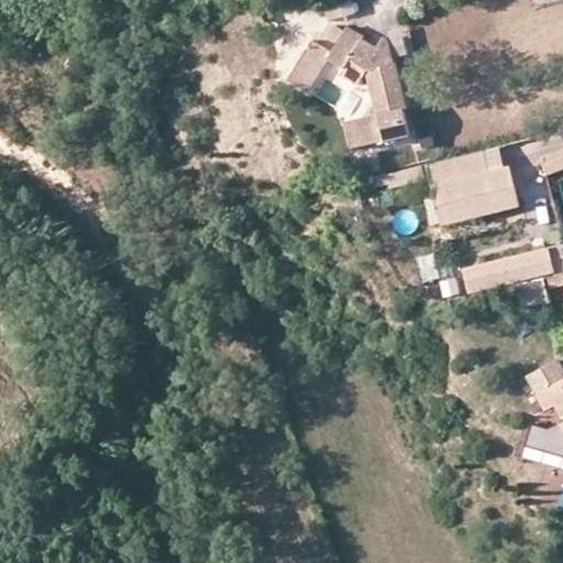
[(339,43),(345,31),(337,25),(329,37),(339,43)]
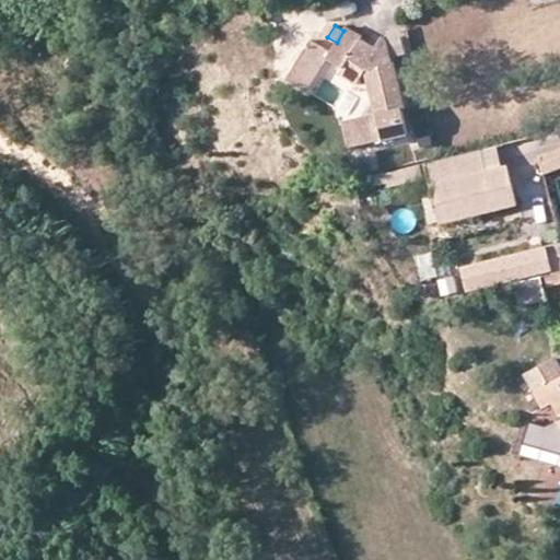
[(366,69),(377,114),(347,121),(352,146),(407,132),(401,106),(405,105),(394,62),(392,62),(391,56),(361,39),(363,36),(347,26),(343,31),(337,43),(331,51),(327,58),(343,68),(348,59),(366,69)]
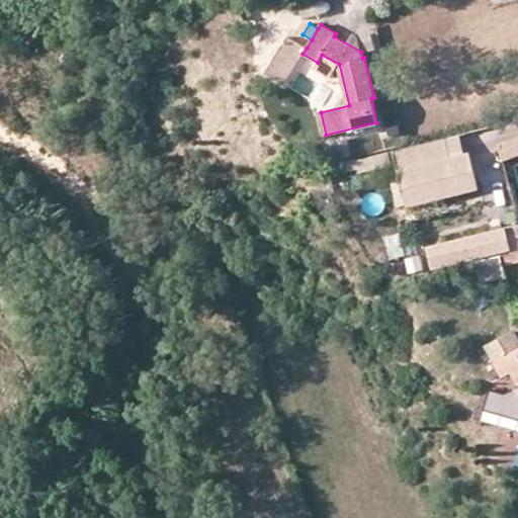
[(360,30),(365,53),(378,51),(372,27),(360,30)]
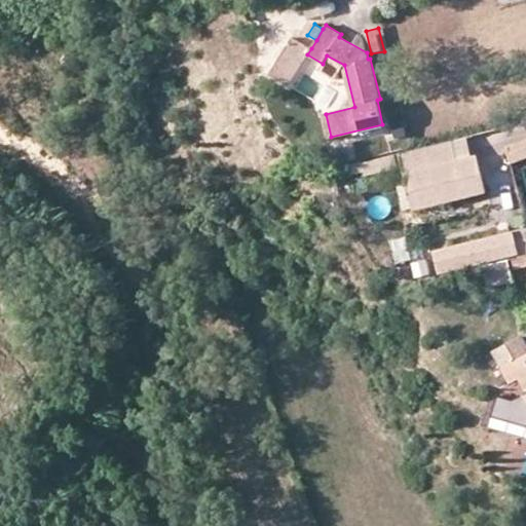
[(307,54),(311,48),(293,37),(270,74),(290,85),(307,54)]
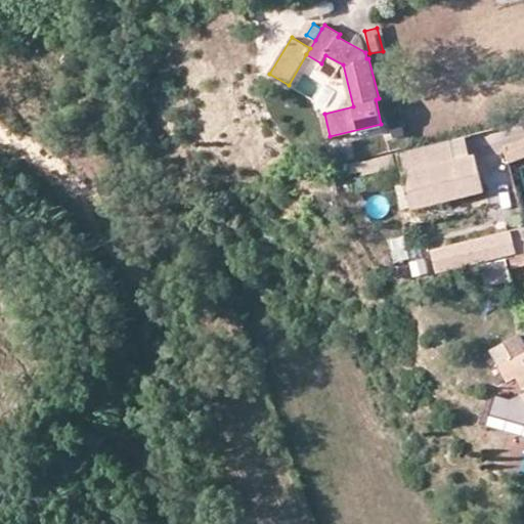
[(335,79),(343,64),(325,55),(321,63),(317,69),(335,79)]
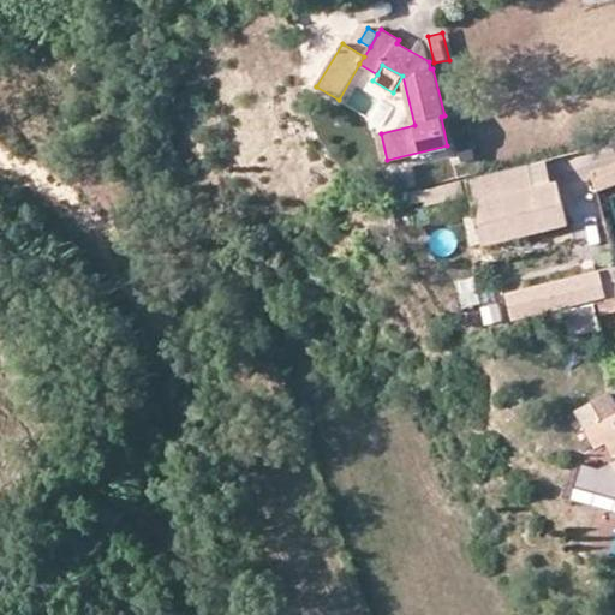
[(547,162),(530,166),(535,189),(553,185),(547,162)]
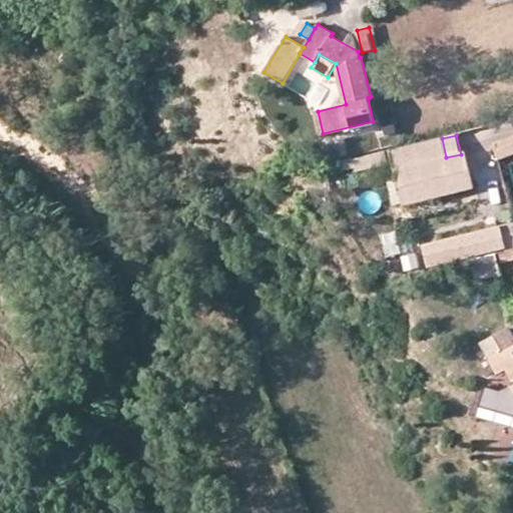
[(442,138),(417,144),(422,163),(446,157),(442,138)]
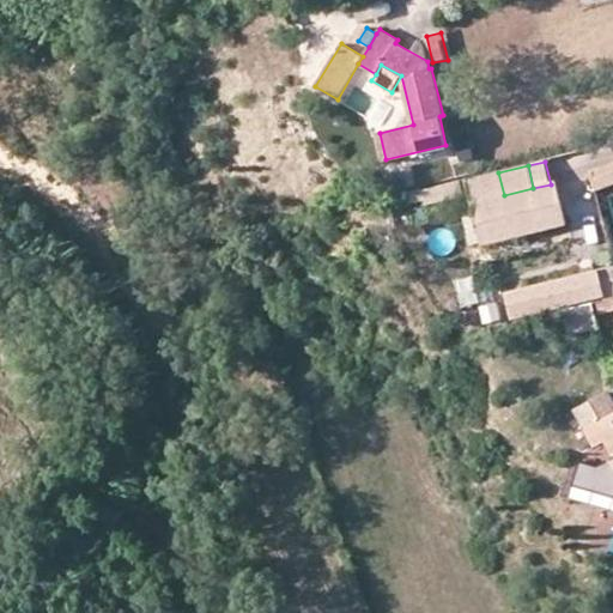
[(612,168),(593,178),(596,192),(612,184),(612,168)]
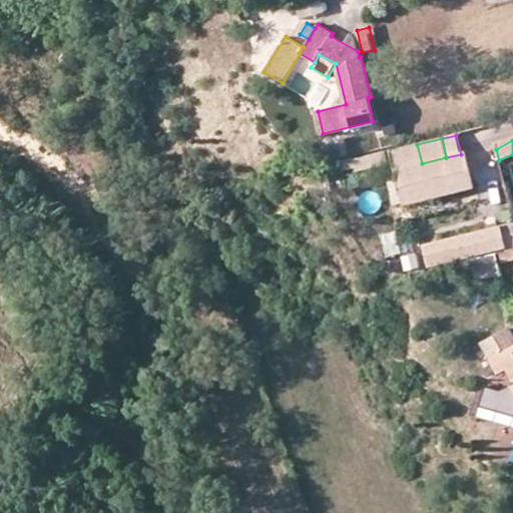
[(422,163),(417,144),(391,150),(398,180),(403,203),(404,205),(474,188),(466,153),(461,154),(446,157),(422,163)]
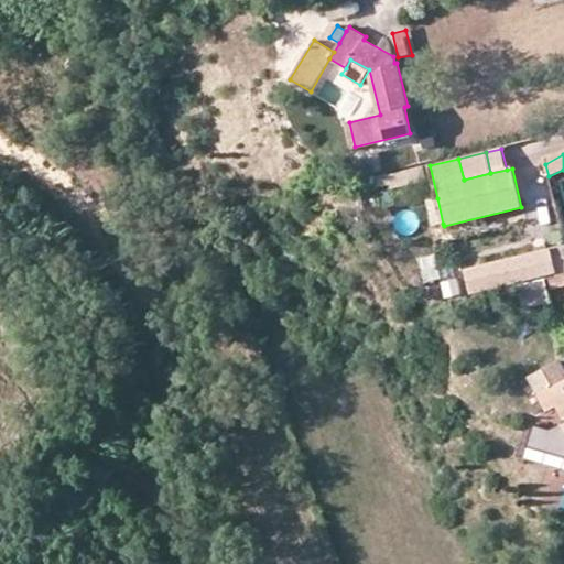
[(393,190),(427,182),(424,166),(390,175),(393,190)]
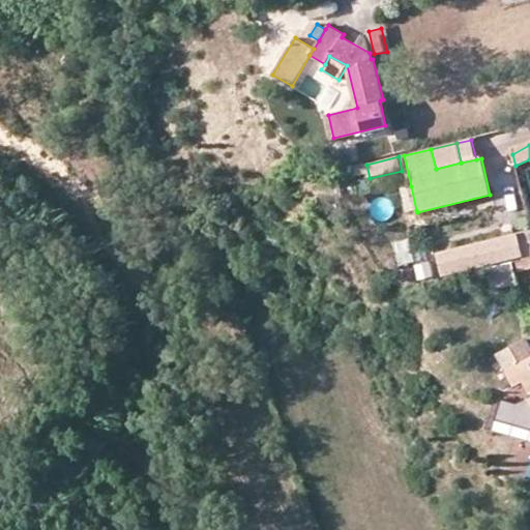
[(357,177),(369,175),(366,165),(355,167),(357,177)]
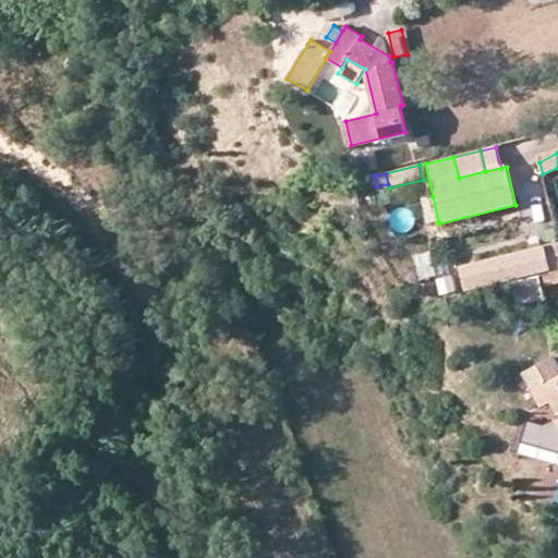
[(438,221),(433,196),(426,198),(432,222),(438,221)]
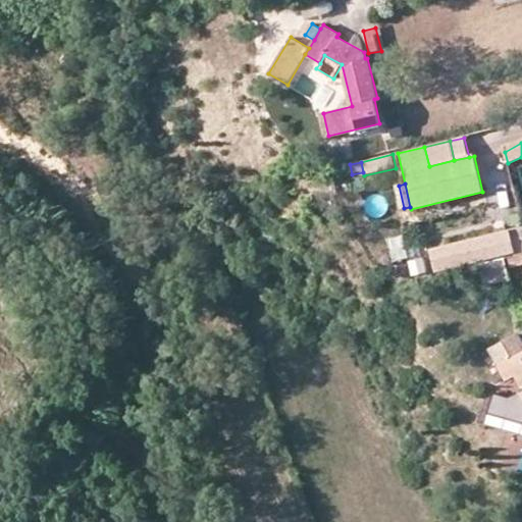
[(521,241),(521,226),(510,230),(513,244),(521,241)]
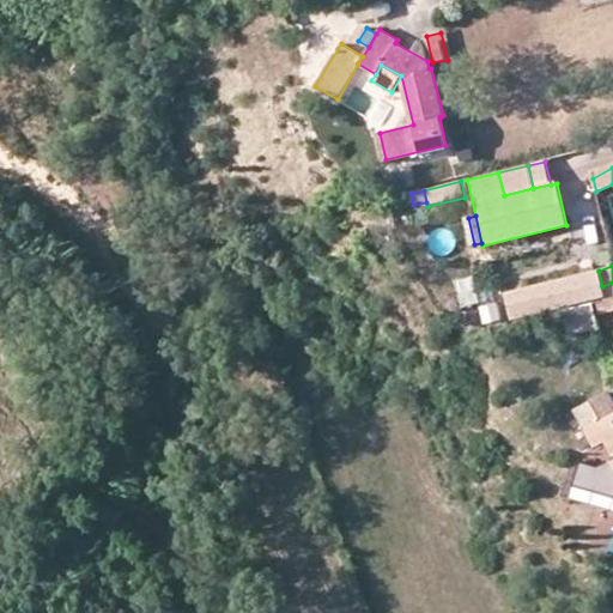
[(605,302),(612,299),(612,283),(602,286),(599,271),(505,293),(513,320),(604,296),(605,302)]
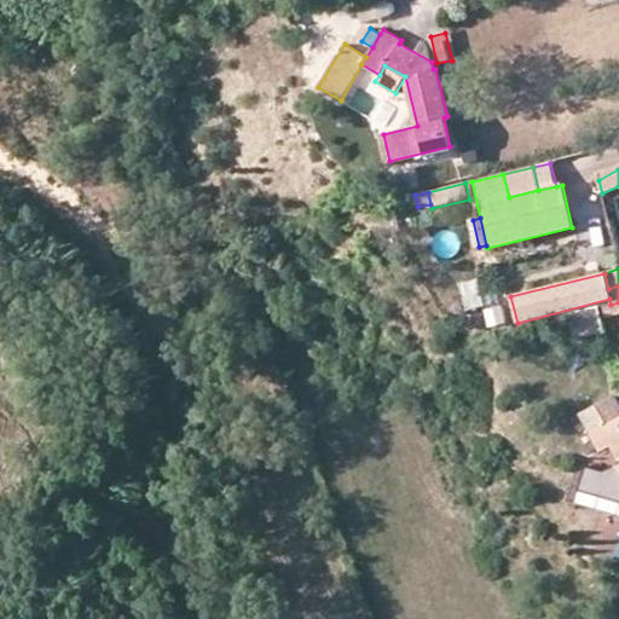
[(573,317),(582,341),(605,333),(596,310),(573,317)]
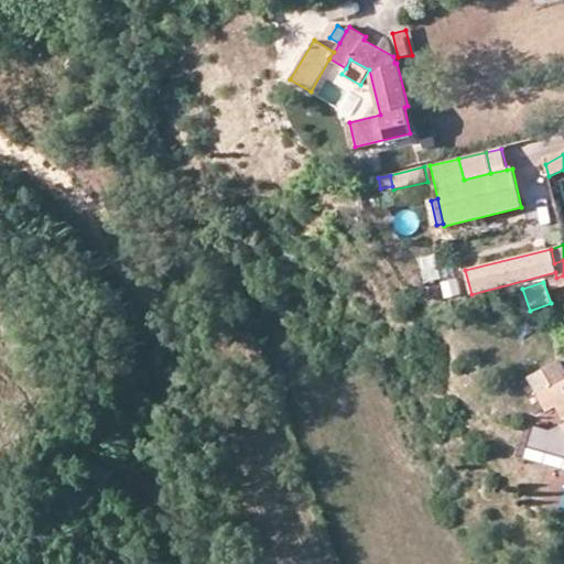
[(544,399),(563,387),(563,365),(534,380),(544,399)]
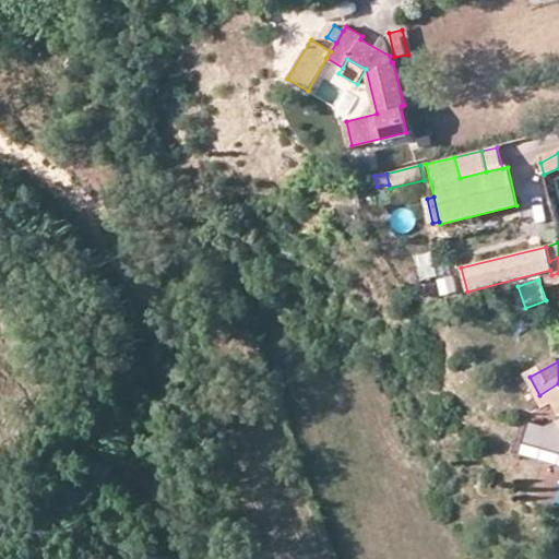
[(558,383),(539,395),(547,409),(557,404),(558,408),(558,383)]
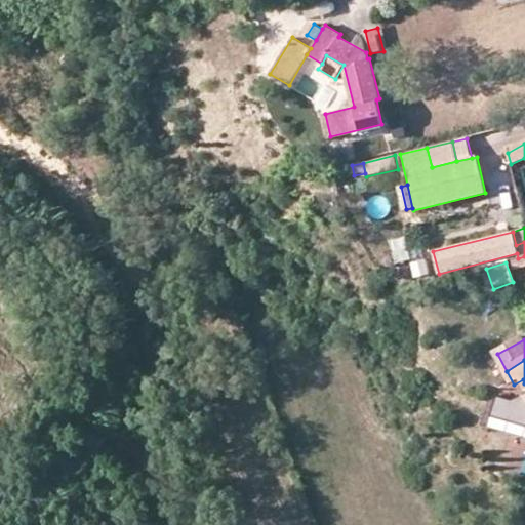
[(524,426),(524,398),(518,402),(502,398),(497,418),(524,426)]
